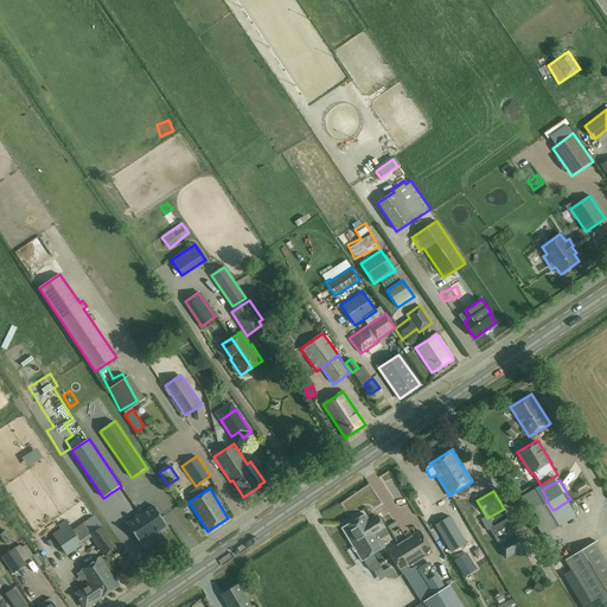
[(403,496),(396,502),(401,509),(408,504),(403,496)]
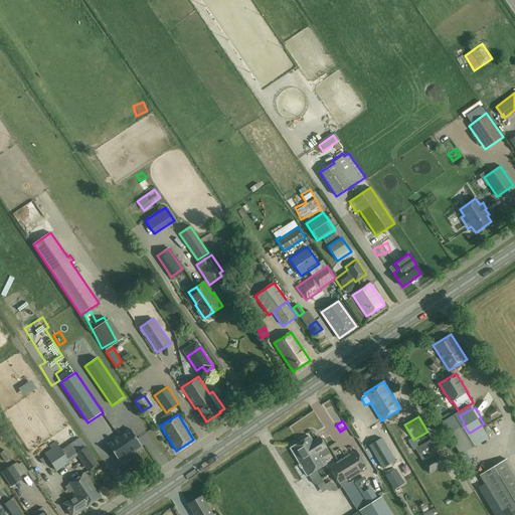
[(448,435),(461,455),(476,446),(464,425),(448,435)]
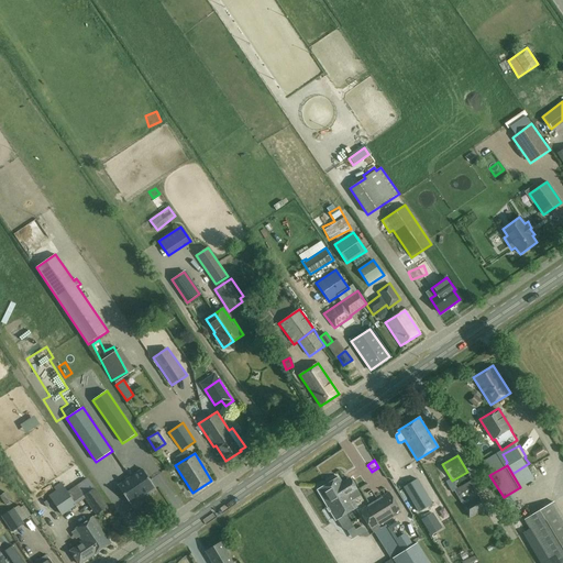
[(142,470),(130,477),(142,496),(154,488),(155,487),(142,468),(142,470)]
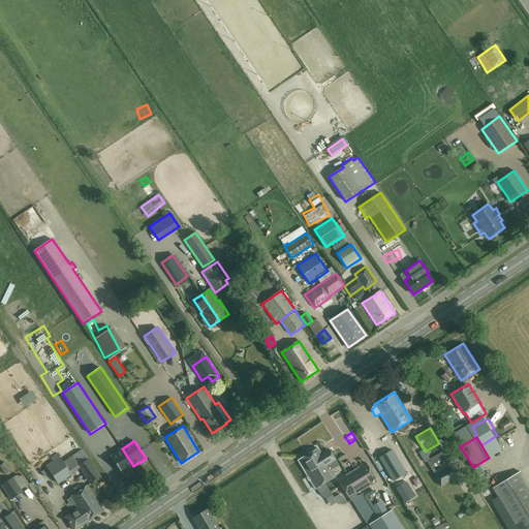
[(111,457),(122,474),(123,473),(133,466),(122,448),(112,457),(111,456),(111,457)]
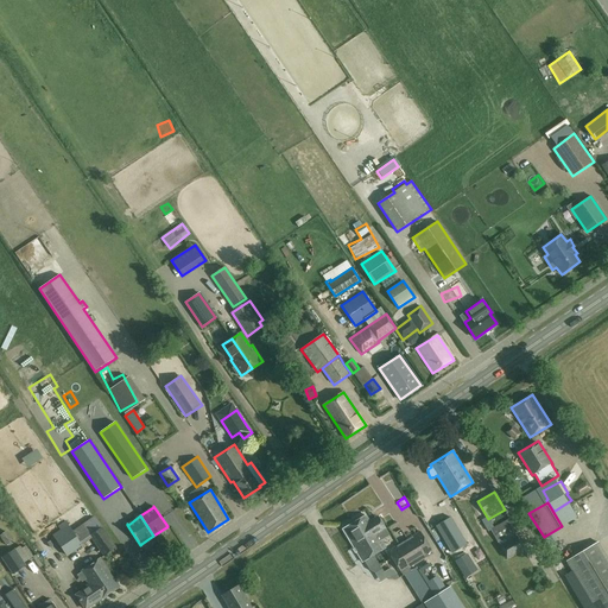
[(373,519),(369,521),(366,515),(343,530),(362,562),(386,549),(375,532),(380,530),(373,519)]
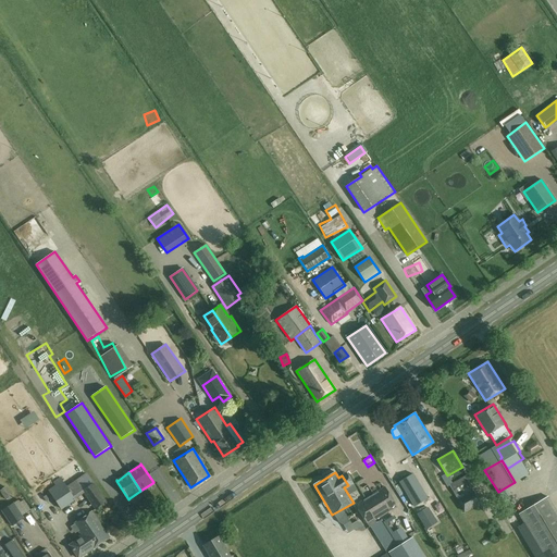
[(61,509),(75,499),(84,494),(94,509),(107,500),(87,473),(66,486),(60,478),(53,482),(56,485),(48,491),(61,509)]
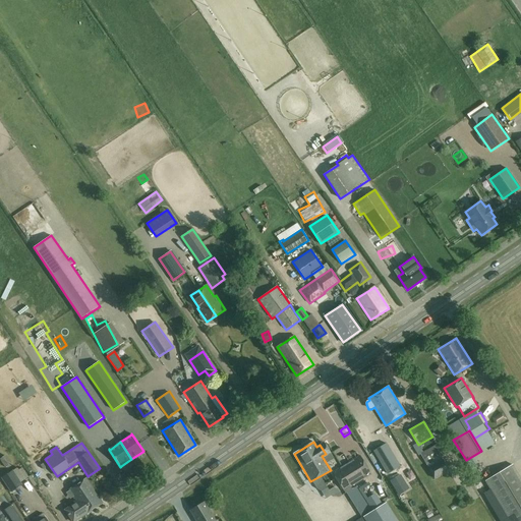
[(439,444),(420,454),(433,479),(449,471),(442,457),(445,455),(439,444)]
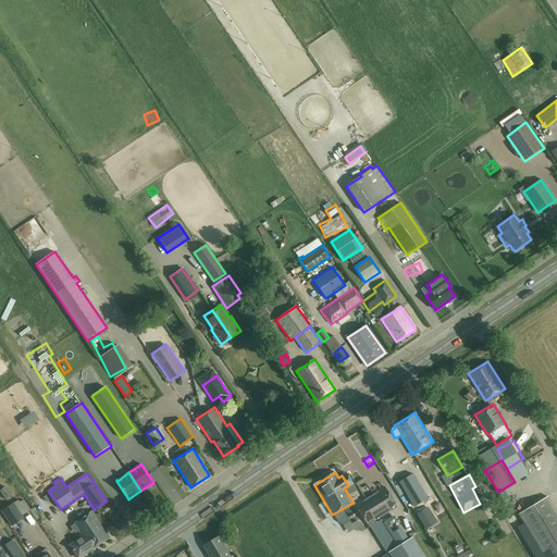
[(421,492),(411,475),(399,482),(409,499),(421,492)]
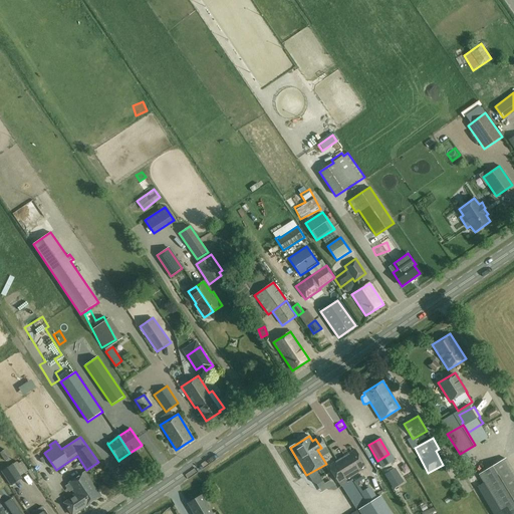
[(339,485),(366,468),(355,449),(327,466),(339,485)]
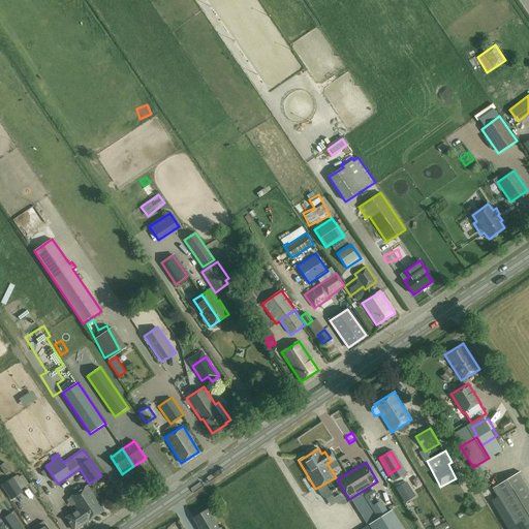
[(0,465),(0,466),(5,474),(10,471),(5,463),(0,465)]
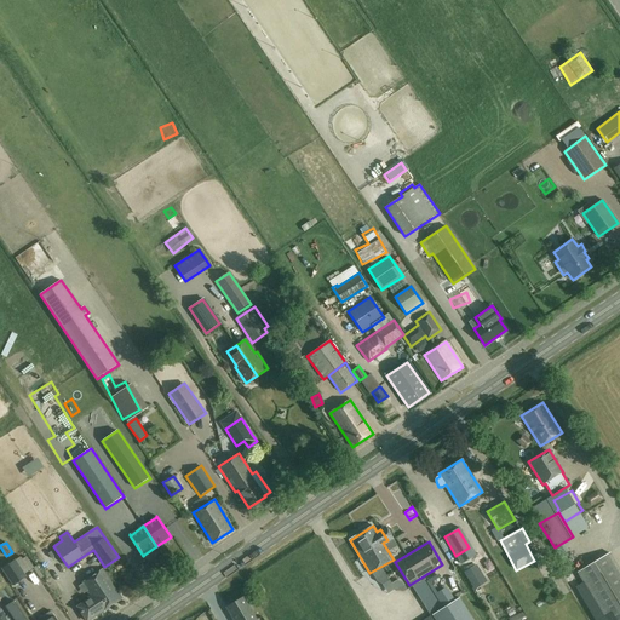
[(577,573),(606,619),(619,619),(619,568),(610,552),(577,573)]
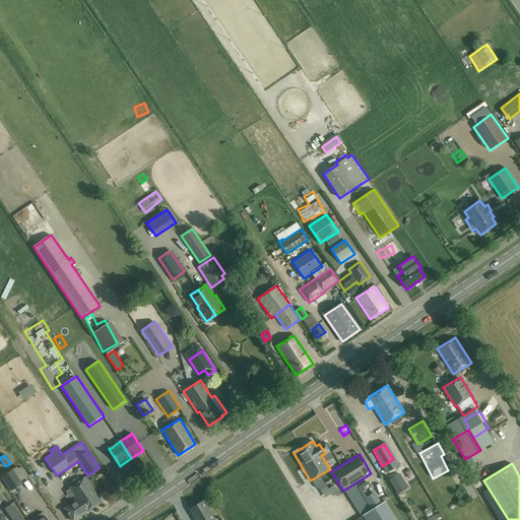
[(1,476),(11,492),(23,483),(21,480),(28,476),(21,464),(13,469),(1,476)]
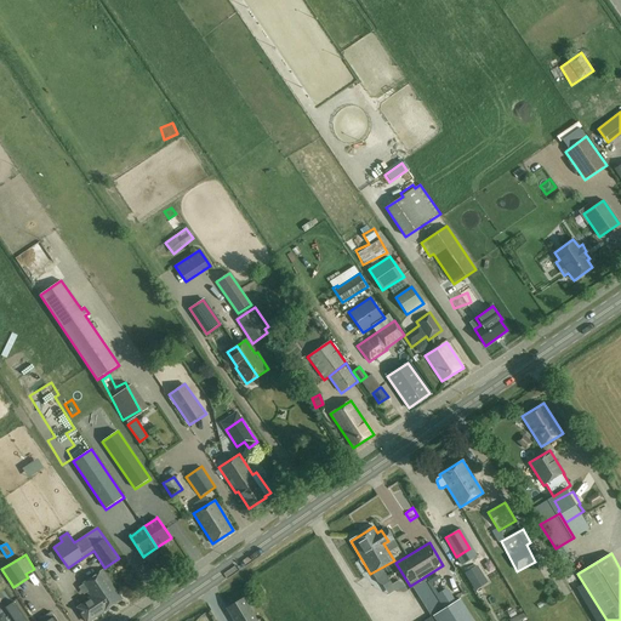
[(474,590),(488,582),(477,567),(465,574),(474,590)]
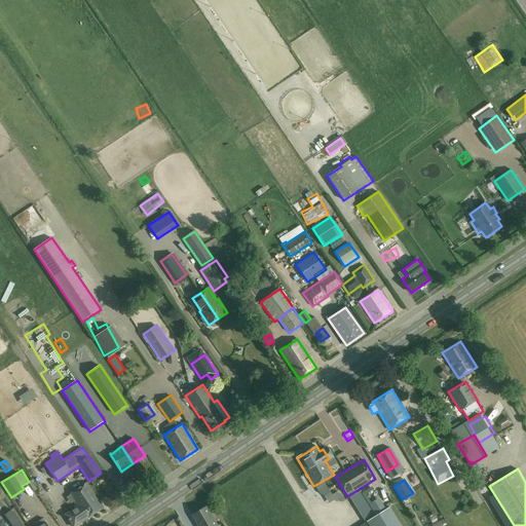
[(73,525),(75,525),(103,508),(86,483),(69,495),(77,506),(66,515),(73,525)]
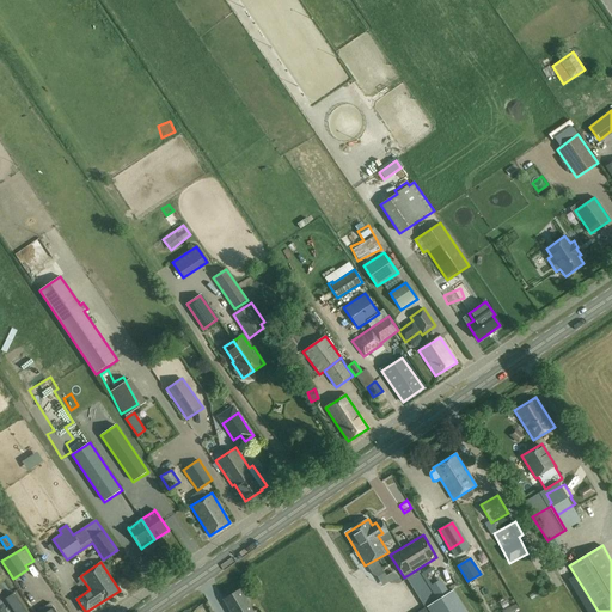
[(408,579),(424,605),(436,598),(424,579),(430,575),(426,568),(420,571),(420,570),(408,579)]
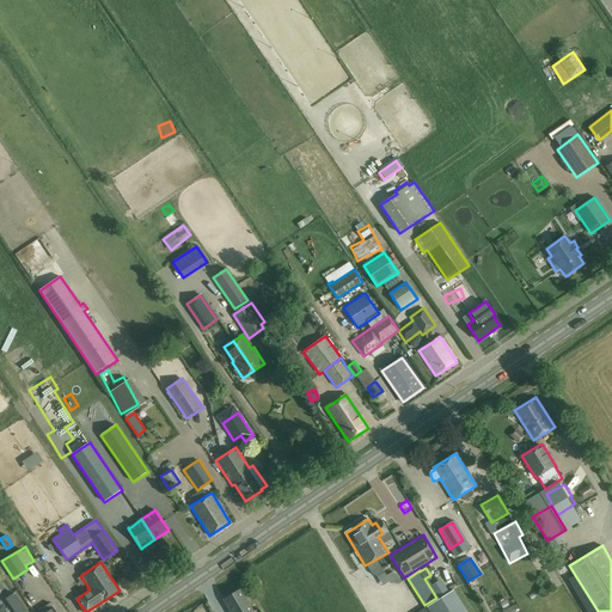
[(231,611),(252,611),(240,591),(224,600),(231,611)]
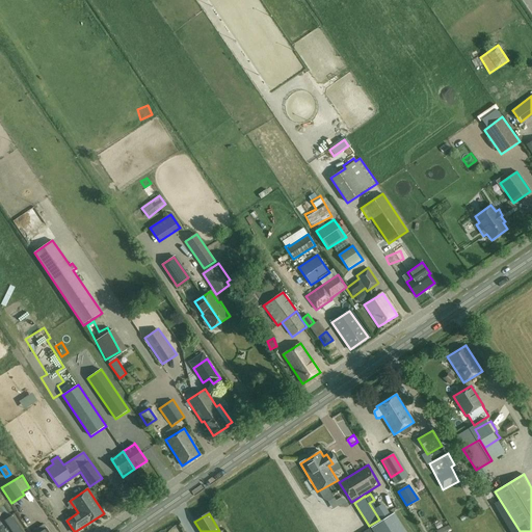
[(405,531),(394,513),(371,527),(373,531),(405,531)]
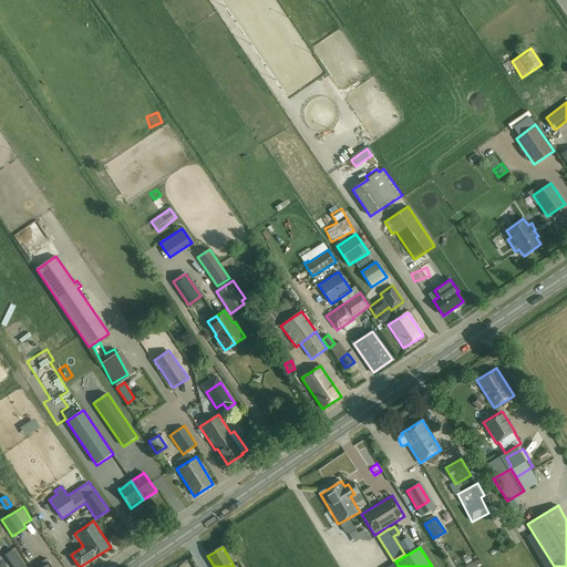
[(29,548),(23,550),(29,562),(34,559),(29,548)]
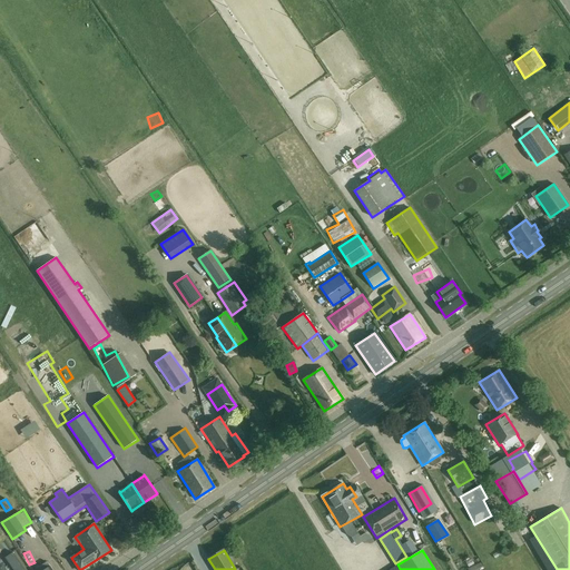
[(519,551),(497,561),(501,569),(522,560),(519,551)]
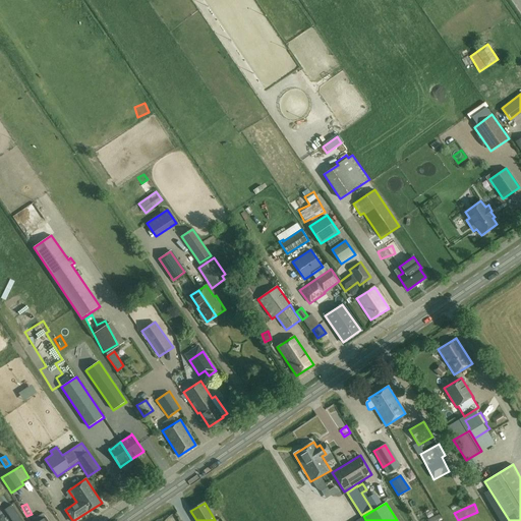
[(12,520),(19,516),(13,507),(6,512),(12,520)]
